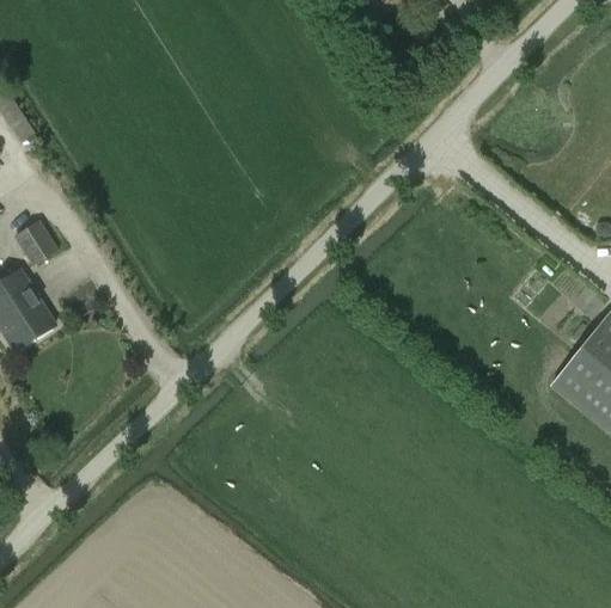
[(34,131),(7,90),(0,93),(0,114),(18,141),(34,131)]
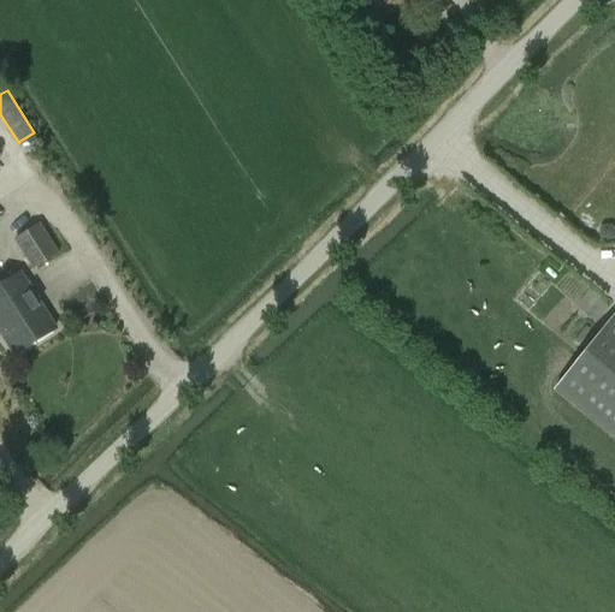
[(31,267),(57,250),(37,220),(12,236),(31,267)]
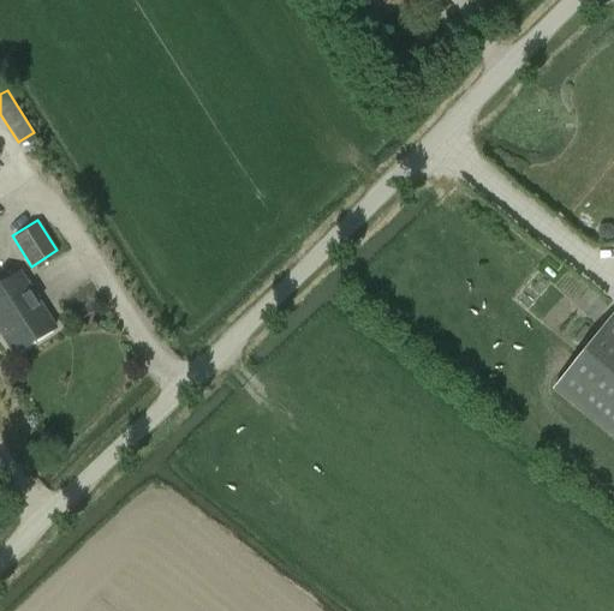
[(0,334),(12,352),(53,327),(18,273),(0,283),(0,334)]
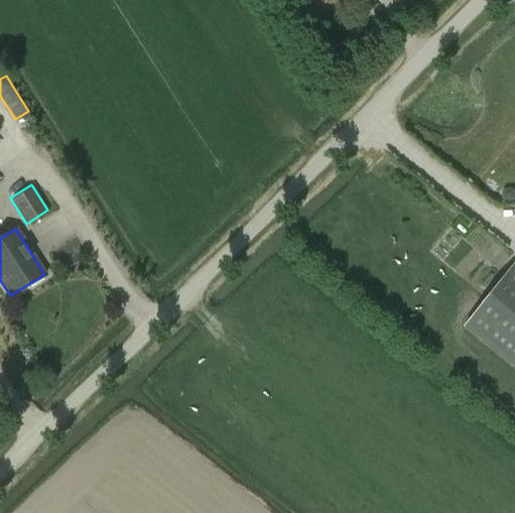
[(514,263),(513,262),(463,325),(514,367),(514,263)]
